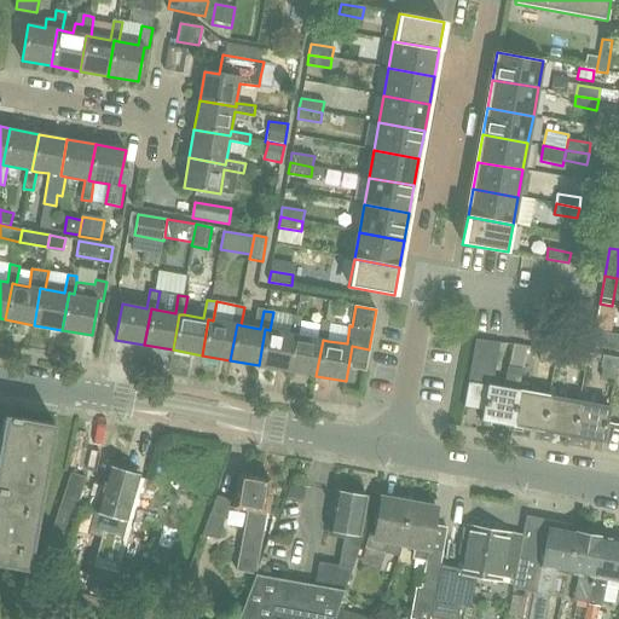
[(294,335),(299,335),(302,317),(293,316),(289,334),(270,330),(265,329),(259,365),(288,371),(294,335)]
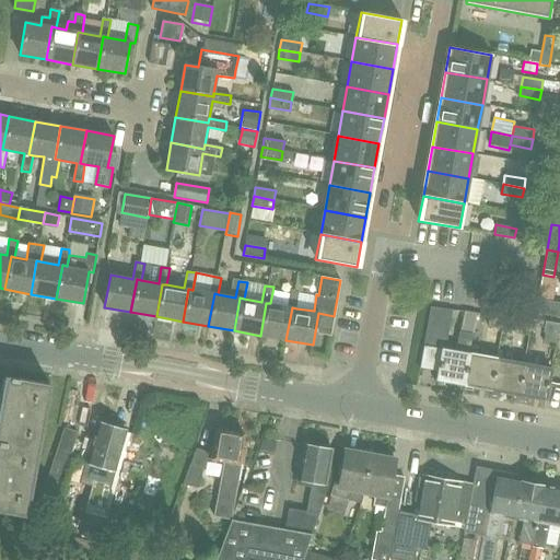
[(292,307),(296,308),(299,292),(290,290),(287,306),(270,303),(266,303),(260,336),(286,340),(292,307)]
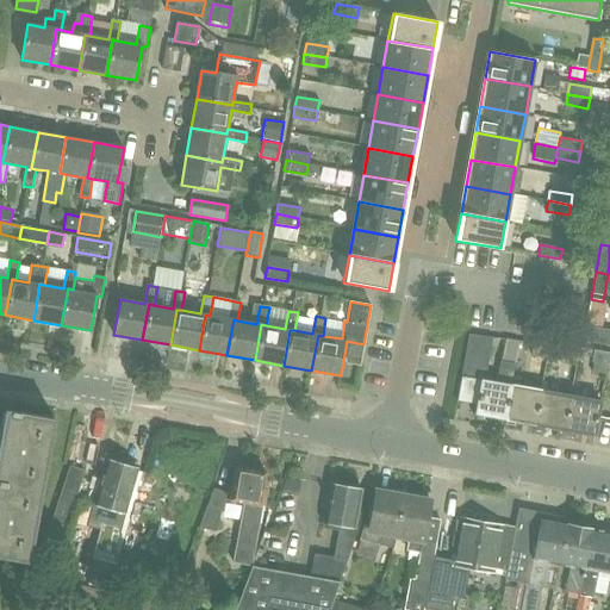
[(485,380),(486,372),(492,337),(468,335),(458,399),(477,403),(474,414),(505,419),(511,385),(510,385),(515,365),(500,361),(497,383),(485,380)]
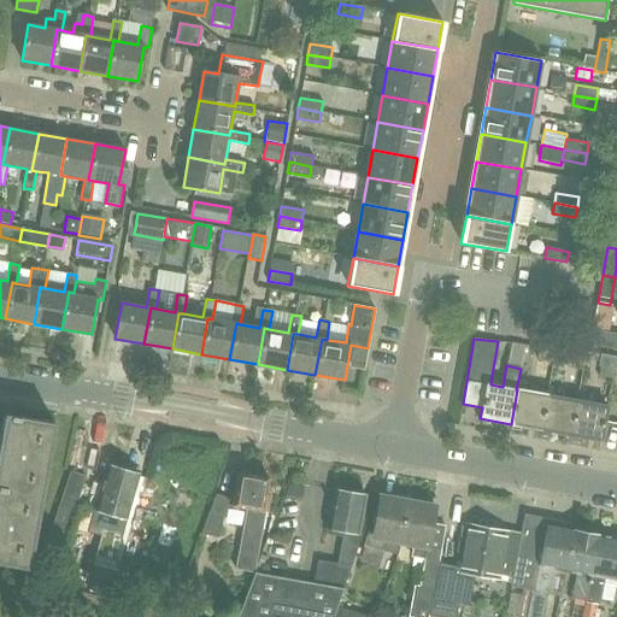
[(542,348),(541,359),(553,360),(556,350),(542,348)]
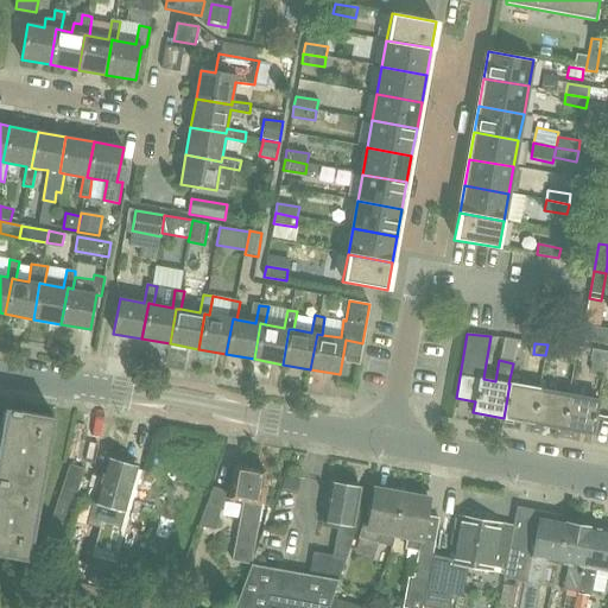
[(548,344),(545,355),(564,358),(565,347),(548,344)]
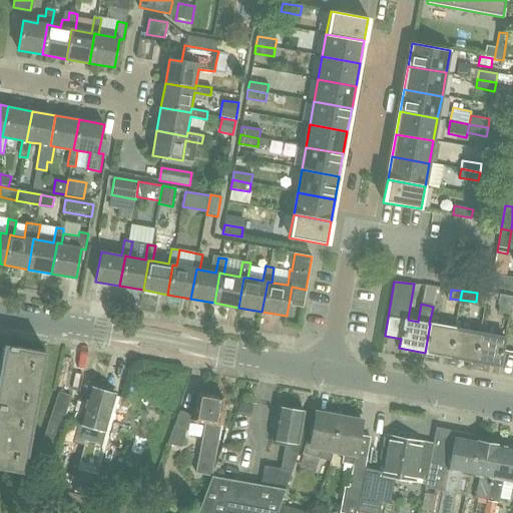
[(482,303),(486,304),(487,295),(477,293),(476,297),(476,302),(482,303)]
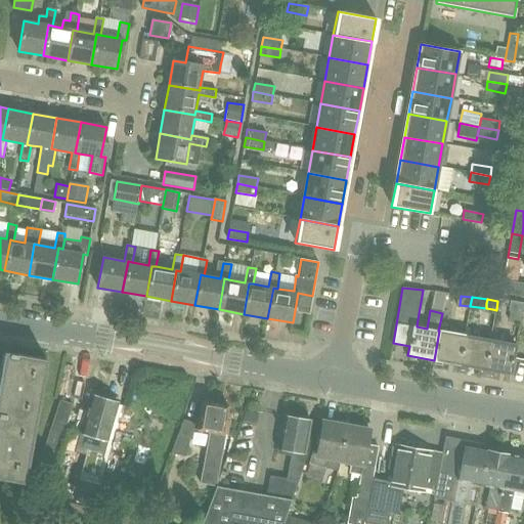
[(522,314),(523,303),(513,301),(511,312),(522,314)]
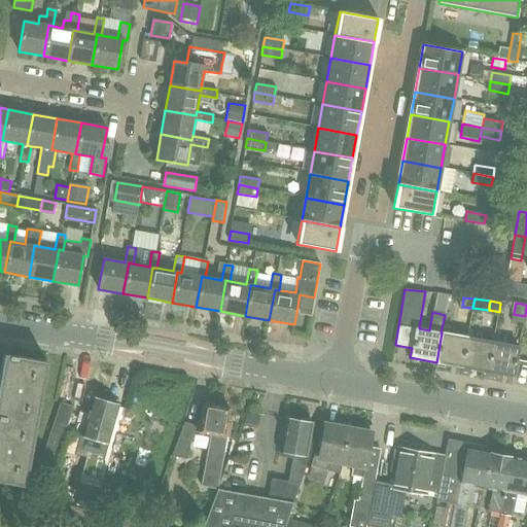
[(462,366),(467,337),(442,332),(436,362),(462,366)]
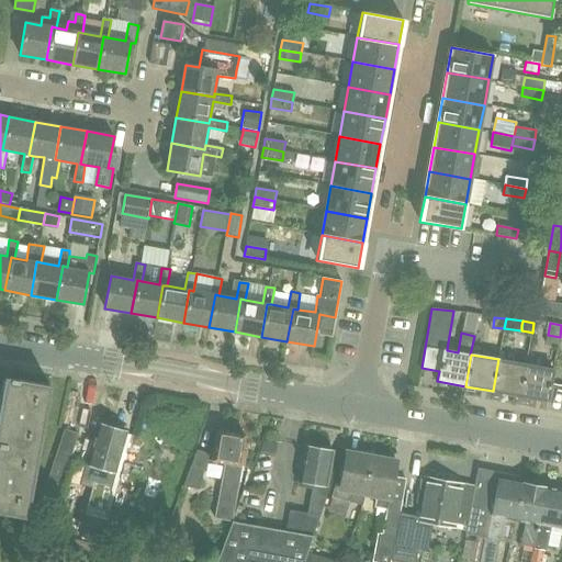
[(519,396),(526,364),(498,359),(493,391),(519,396)]
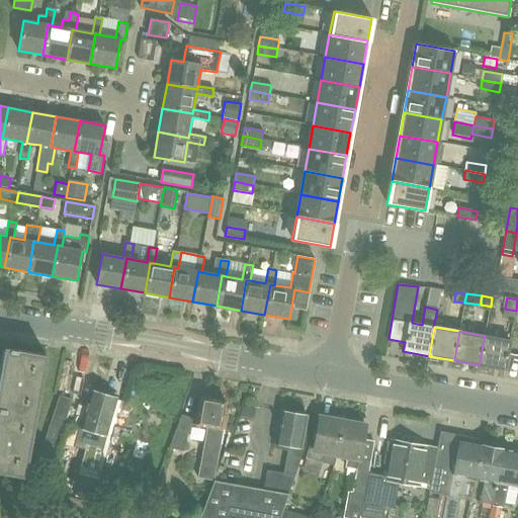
[(479,365),(505,369),(510,340),(485,336),(479,365)]
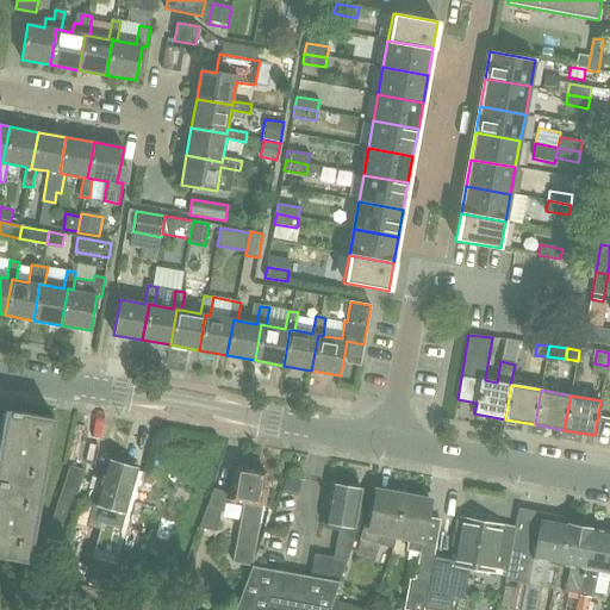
[(4,409),(0,431),(0,481),(41,490),(54,418),(4,409)]
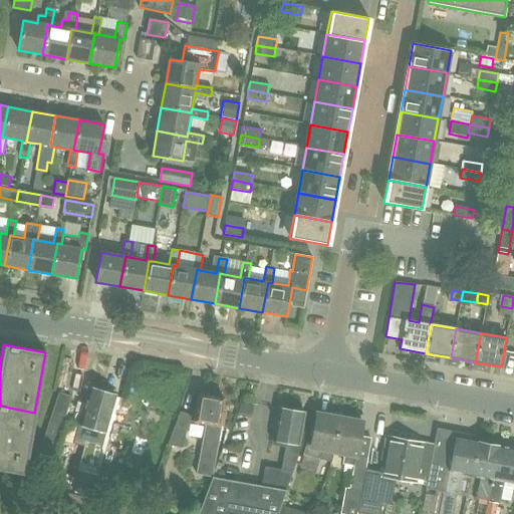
[(79,424),(73,444),(85,447),(81,463),(95,467),(115,396),(89,388),(79,424)]
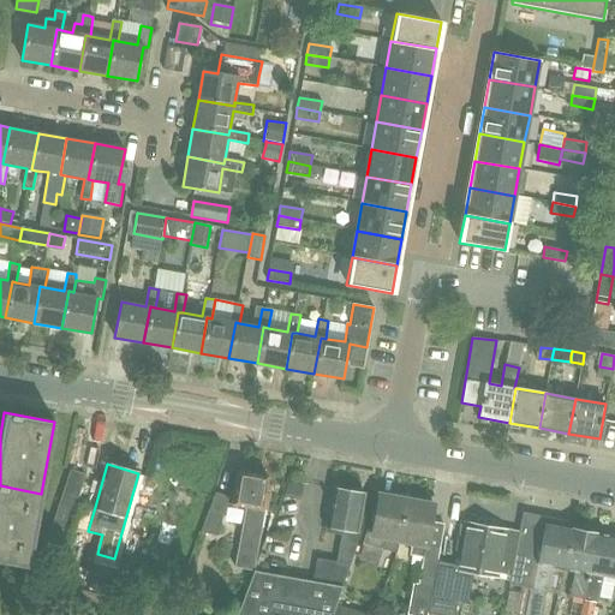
[(82,473),(67,469),(45,539),(59,544),(82,473)]
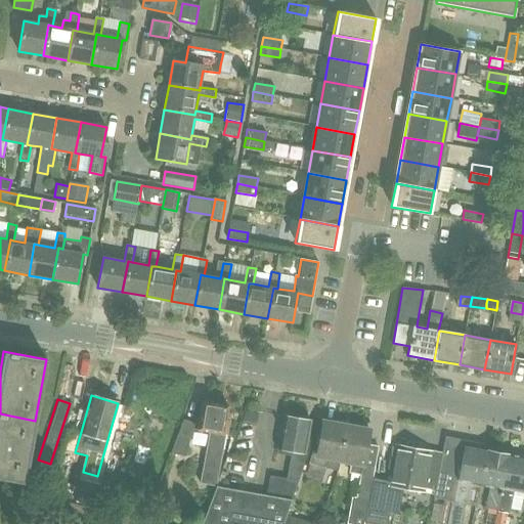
[(197,429),(209,431),(207,446),(224,449),(229,421),(225,420),(227,405),(202,400),(197,429)]
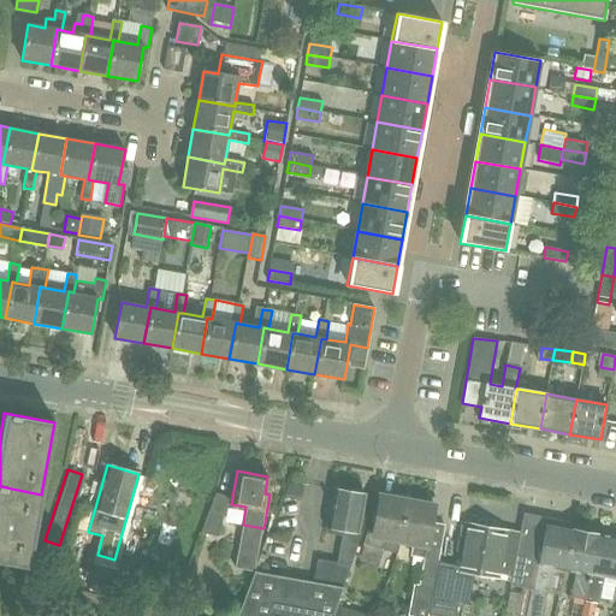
[(0,486),(0,561),(29,567),(41,495),(0,486)]
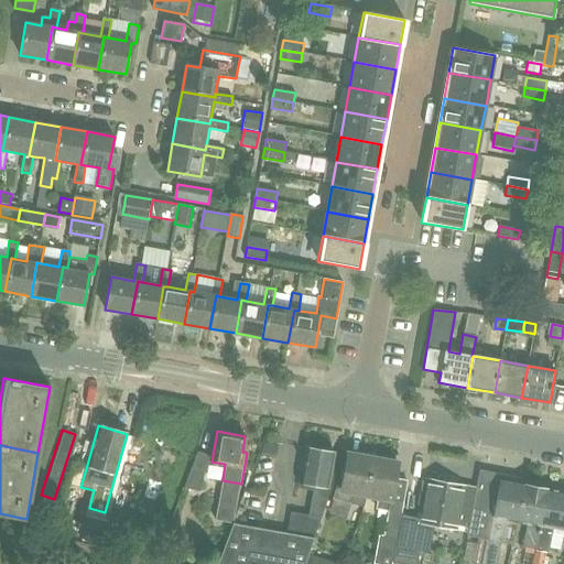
[(328,487),(334,452),(305,447),(299,483),(314,486),(310,516),(291,513),(288,533),(234,523),(217,563),(305,563),(310,554),(332,487),(328,487)]
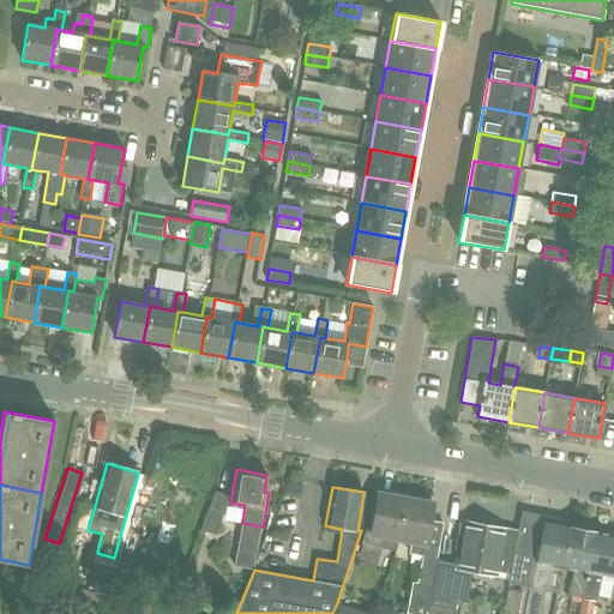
[(368,529),(363,542),(381,548),(396,551),(398,539),(407,499),(378,493),(372,529),(368,529)]
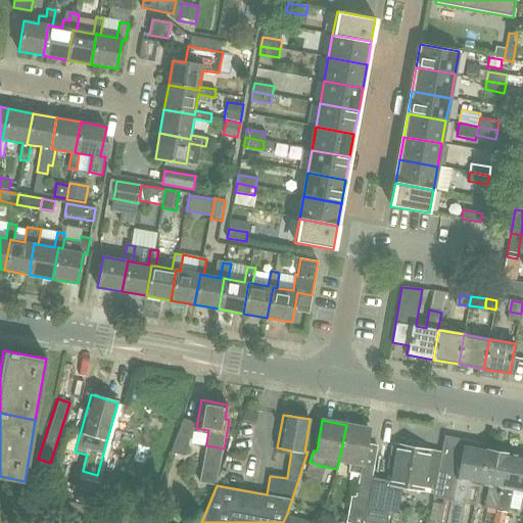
[(184,456),(193,425),(182,422),(170,453),(184,456)]
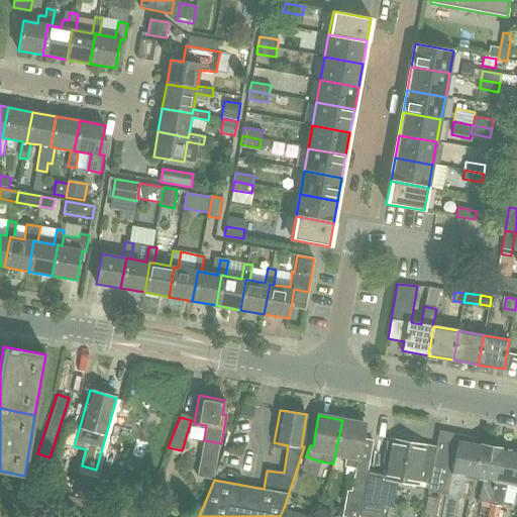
[(342,420),(335,453),(347,455),(346,467),(356,469),(352,492),(348,491),(343,516),(360,516),(365,494),(368,473),(371,459),(373,442),(362,440),(365,423),(342,420)]
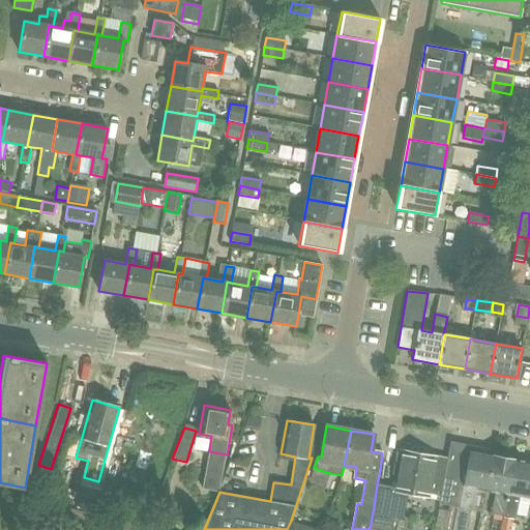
[(379,488),(371,529),(393,529),(395,522),(402,523),(404,511),(407,493),(430,498),(437,457),(401,450),(393,488),(392,491),(379,488)]
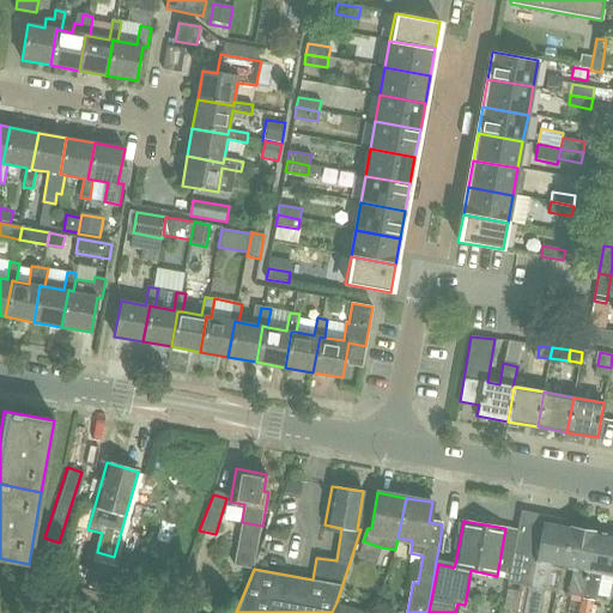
[(562,565),(569,527),(564,527),(532,521),(529,533),(517,530),(507,582),(528,586),(522,612),(540,612),(550,563),(562,565)]
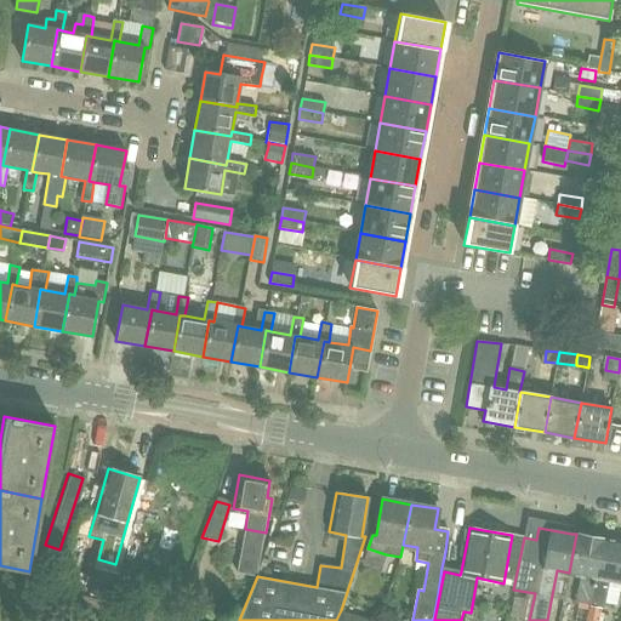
[(590,604),(602,539),(576,534),(569,573),(581,575),(576,602),(590,604)]
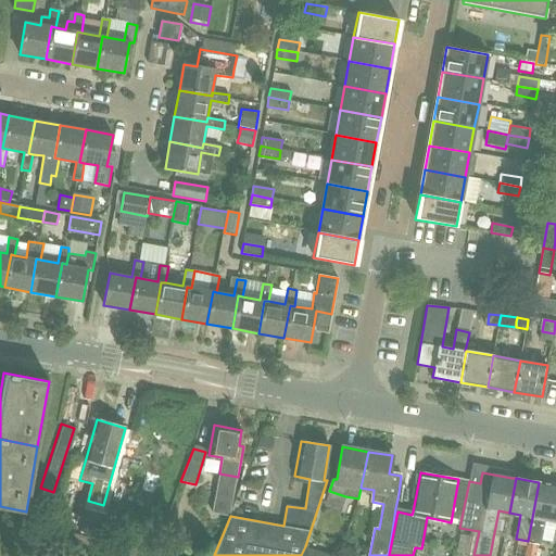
[(555,521),(555,520),(555,485),(539,482),(528,541),(536,543),(541,543),(545,520),(555,521)]
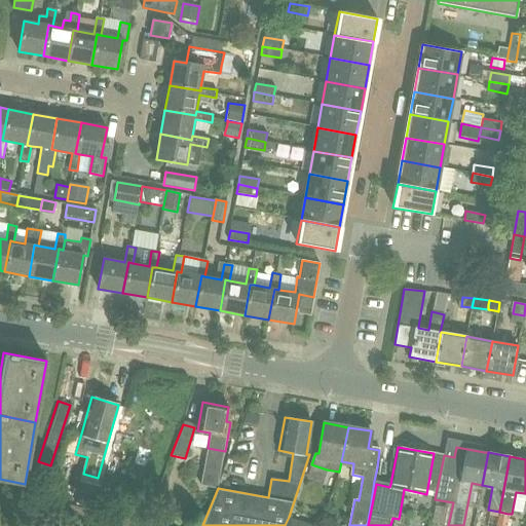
[(200,486),(217,489),(218,488),(222,467),(204,464),(200,486)]
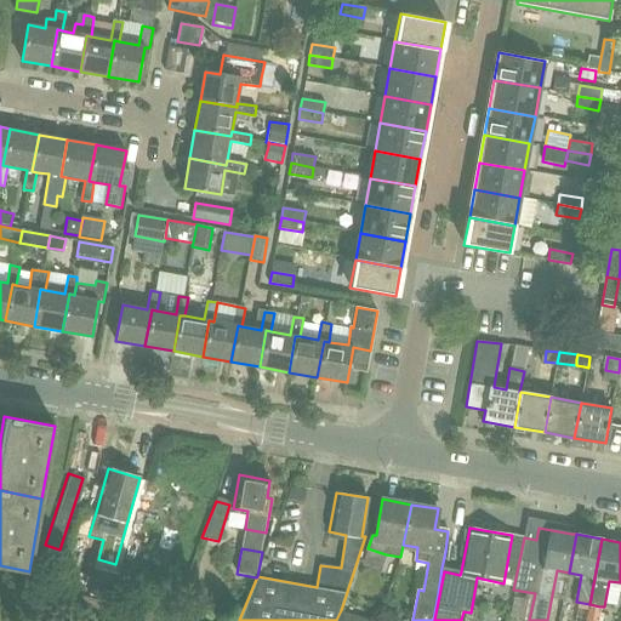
[(97,567),(89,591),(108,597),(115,571),(97,567)]
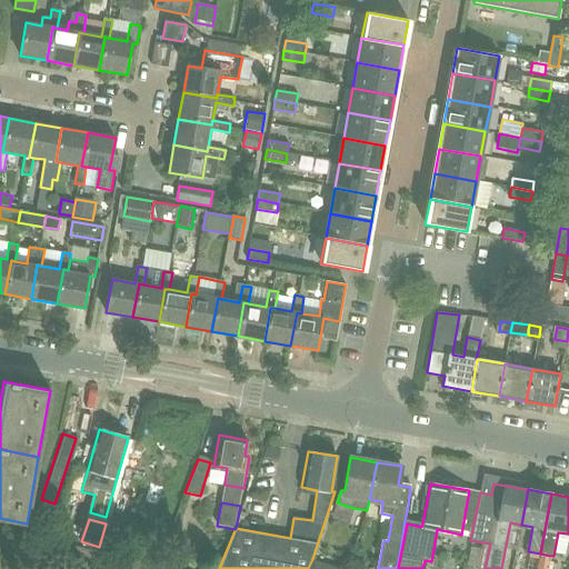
[(540,553),(537,568),(547,568),(549,556),(540,553)]
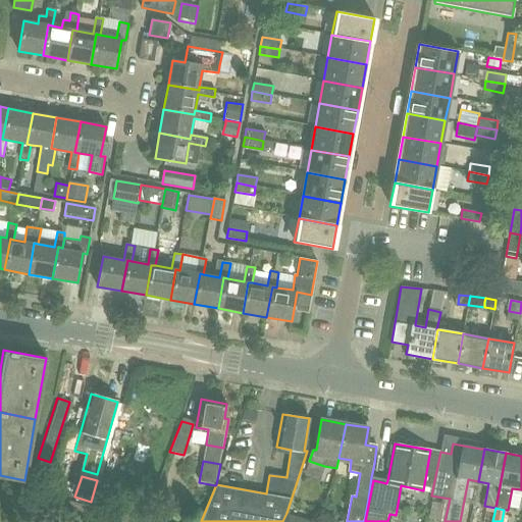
[(286,513),(282,521),(318,521),(319,521),(286,513)]
